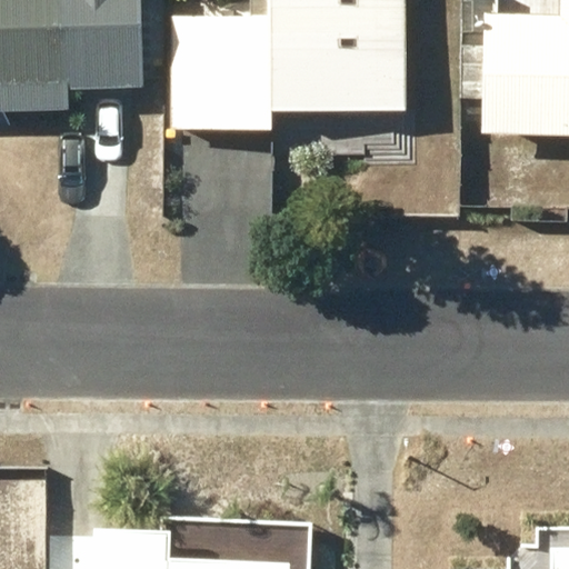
[(0,0),(0,86),(130,86),(128,0),(0,0)]
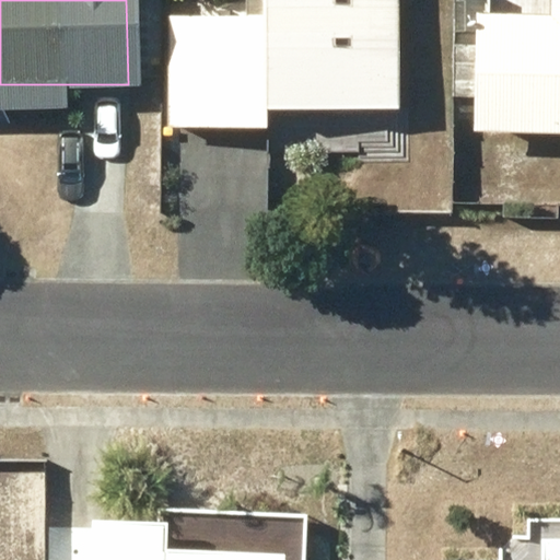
[(398,0),(247,0),(248,15),(171,16),(173,129),(266,128),(265,72),(312,71),(312,85),(399,84),(398,0)]
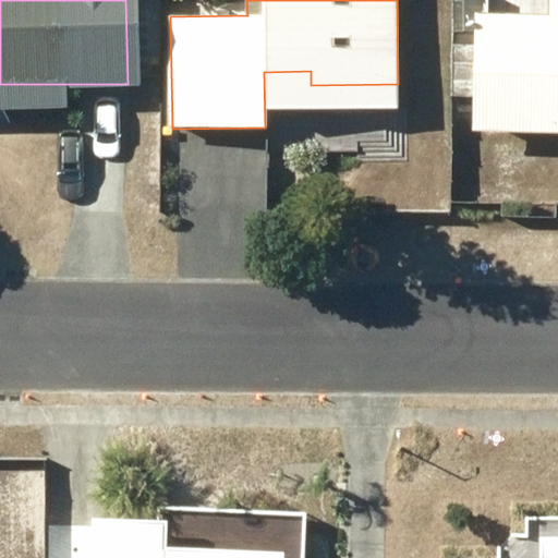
[(475,15),(472,132),(557,133),(557,0),(547,0),(547,17),(475,15)]
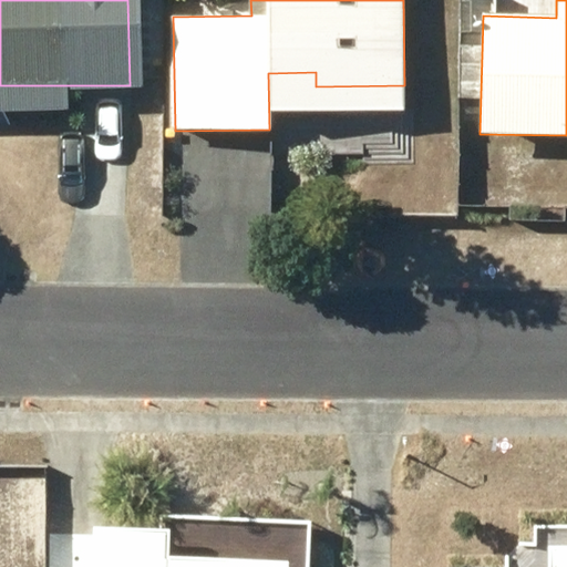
[(96,514),(93,566),(287,566),(288,552),(167,545),(168,517),(96,514)]
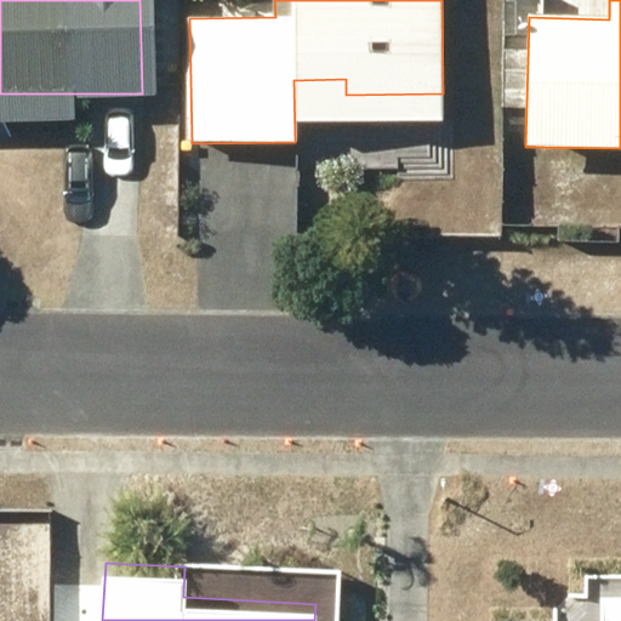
[(620,620),(620,590),(603,590),(602,620),(620,620)]
